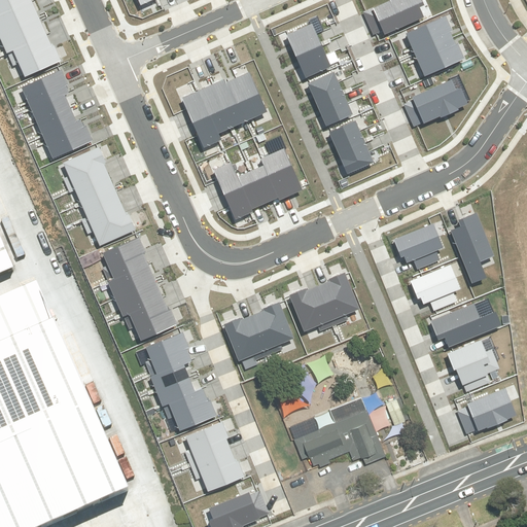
[(0,0),(0,15),(32,2),(31,0),(0,0)]
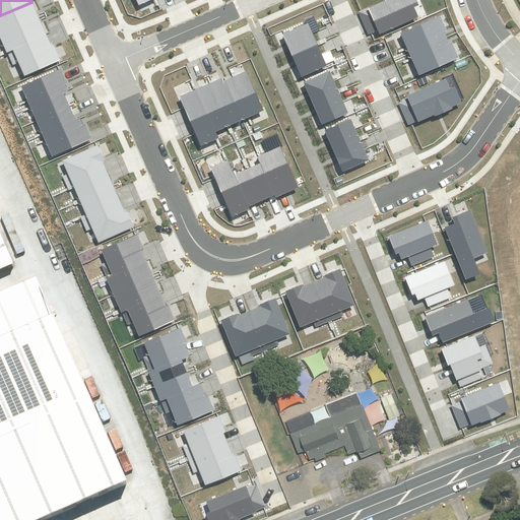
[(362,11),(359,13),(369,35),(371,34),(378,30),(380,35),(418,17),(414,6),(418,5),(415,0),(384,0),(385,1),(362,11)]
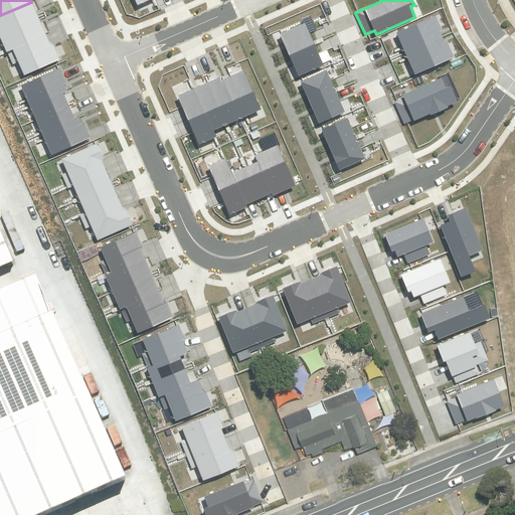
[(0,15),(0,33),(38,17),(31,2),(0,15)]
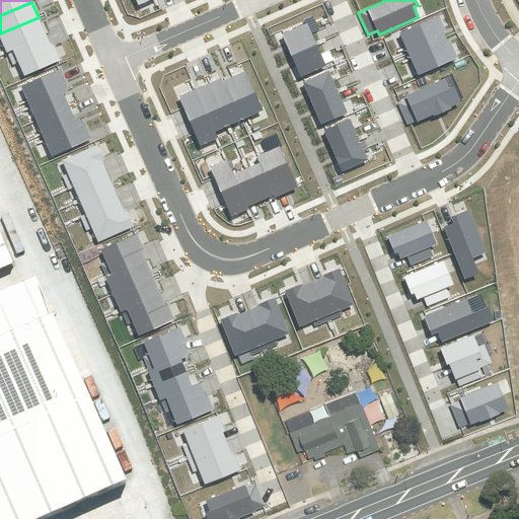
[(399,32),(409,53),(446,36),(443,30),(445,29),(439,15),(399,32)]
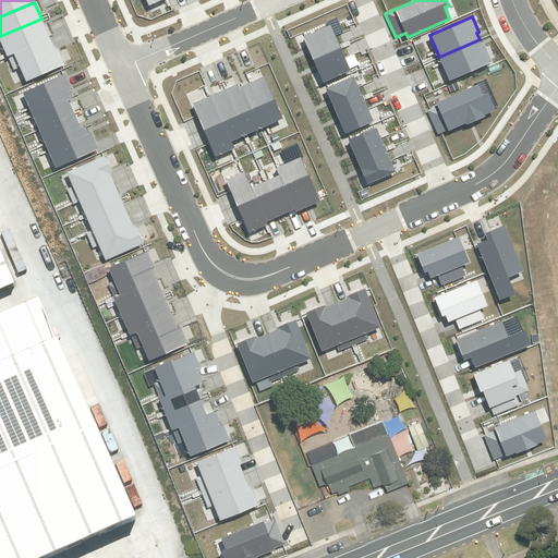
[(0,38),(7,55),(49,37),(41,19),(0,36),(0,38)]
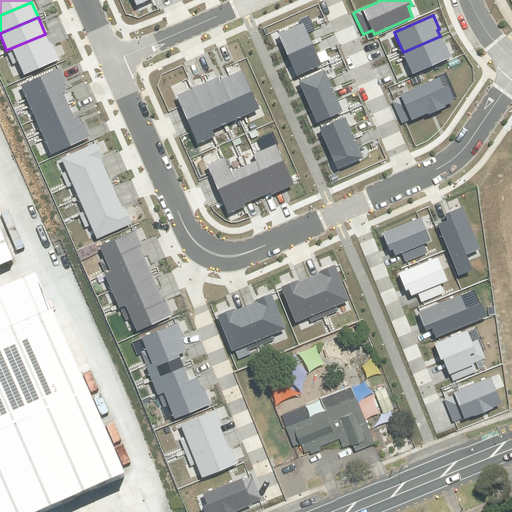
[(280,33),(278,34),(287,54),(312,43),(307,33),(303,23),(280,33)]
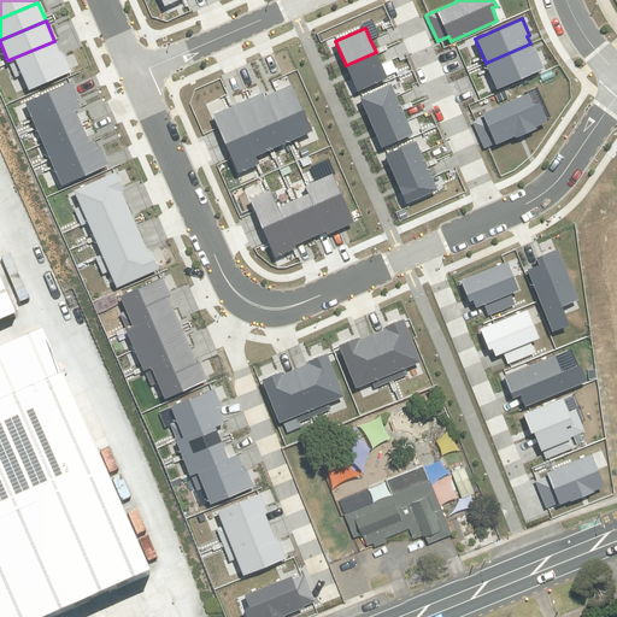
[(22,75),(28,90),(71,72),(64,53),(60,54),(54,41),(7,60),(15,77),(22,75)]
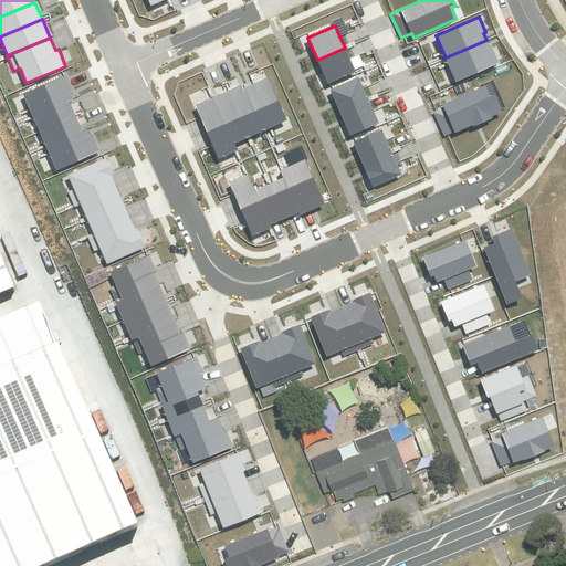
[(457,82),(499,63),(492,46),(490,48),(486,40),(446,58),(457,82)]
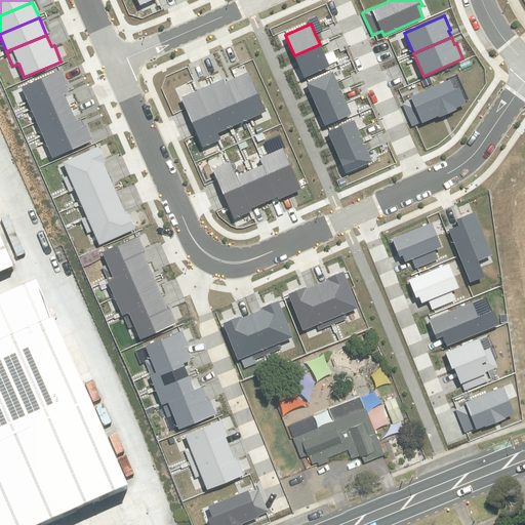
[(320,44),(294,55),(305,77),(306,77),(330,66),(325,54),(320,44)]
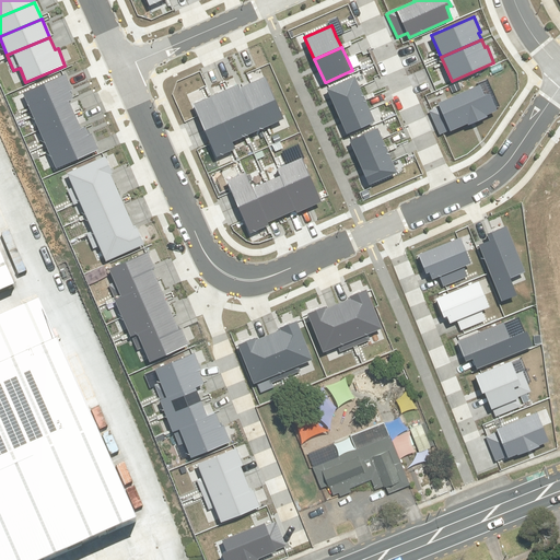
[(23,92),(33,115),(68,100),(72,97),(70,91),(72,90),(66,74),(23,92)]
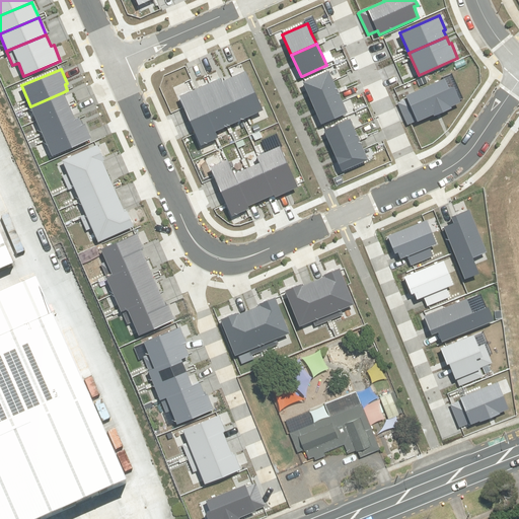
[(232,77),(225,80),(242,120),(263,110),(245,71),(232,77)]
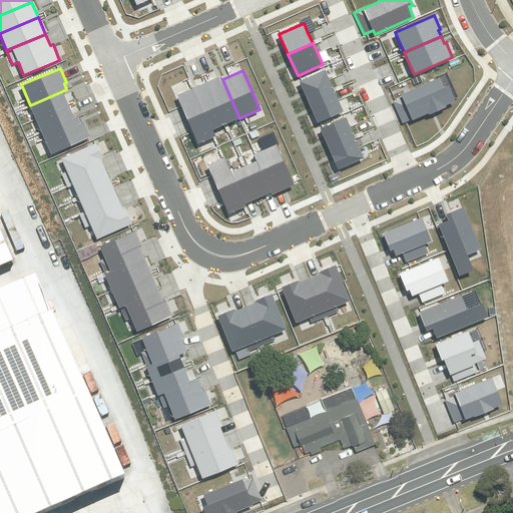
[(301,80),(300,81),(309,101),(334,90),(330,80),(326,70),(301,80)]
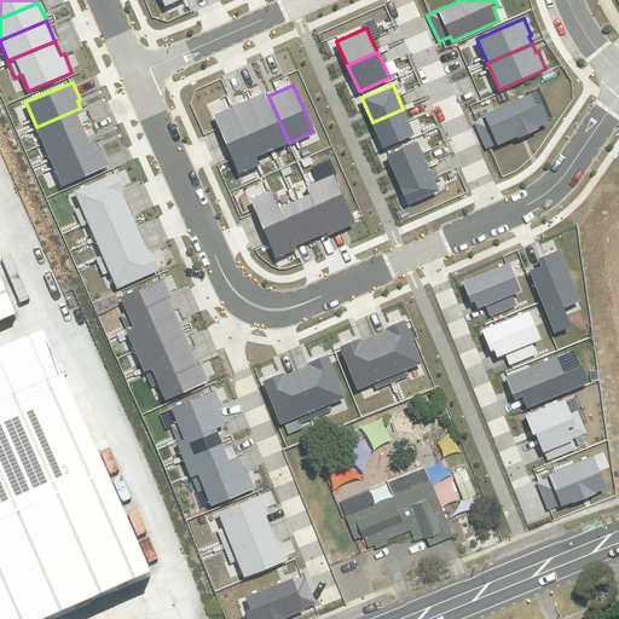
[(264,93),(250,99),(272,150),(289,143),(268,96),(266,97),(264,93)]
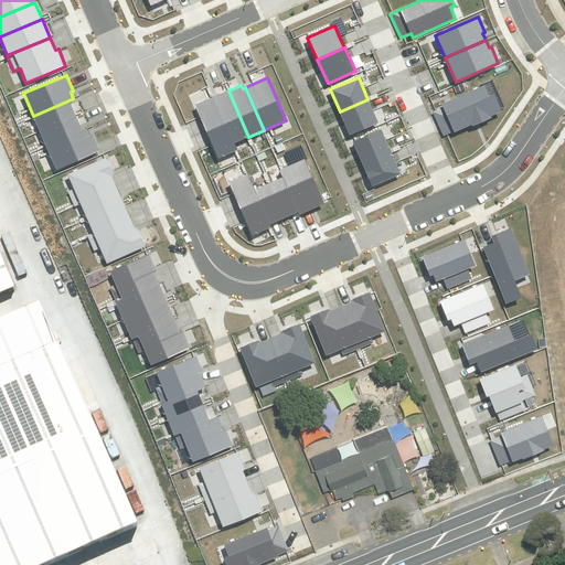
[(436,110),(433,112),(444,136),(447,135),(454,132),(472,125),(472,127),(492,118),(491,116),(502,112),(494,94),(489,96),(484,86),(441,104),(443,107),(436,110)]
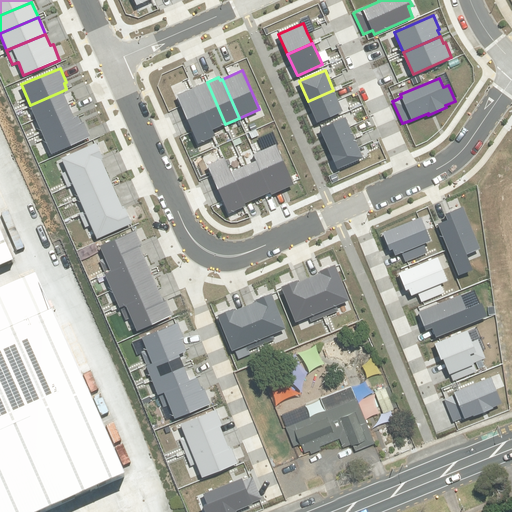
[(207,82),(194,88),(205,112),(212,130),(225,124),(207,82)]
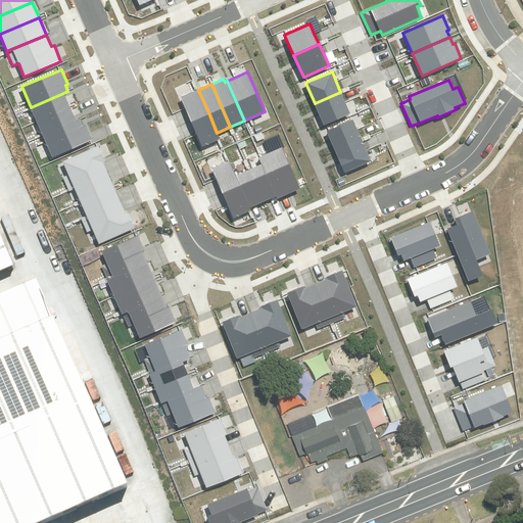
[(185,108),(191,122),(209,114),(198,90),(181,97),(185,108)]
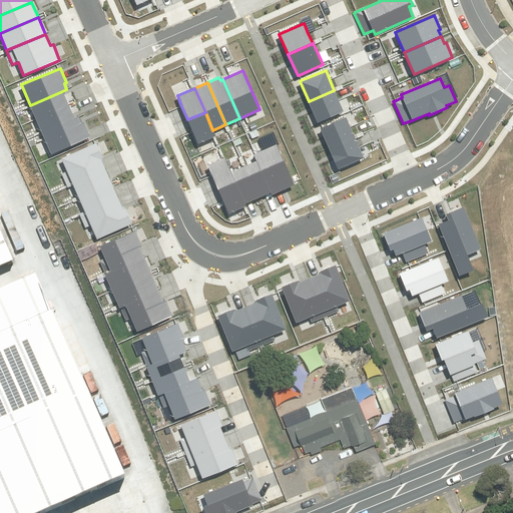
[(334,90),(309,101),(318,122),(320,121),(343,112),(338,100),(334,90)]
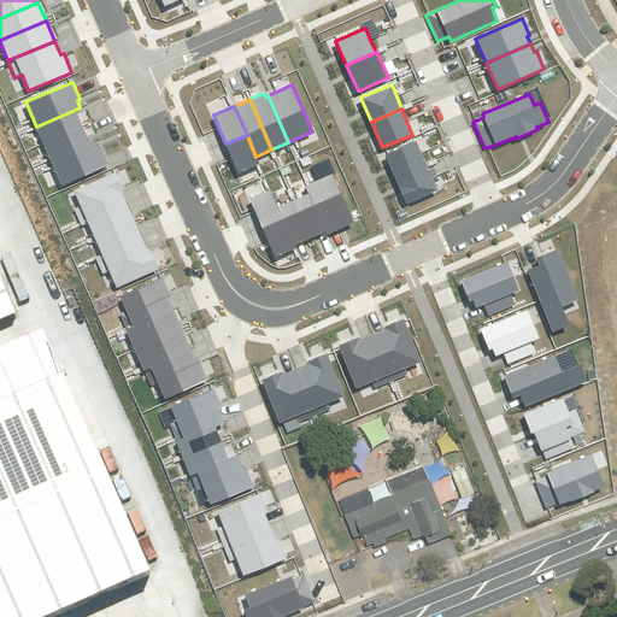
[(75,110),(36,127),(43,142),(82,125),(75,110)]
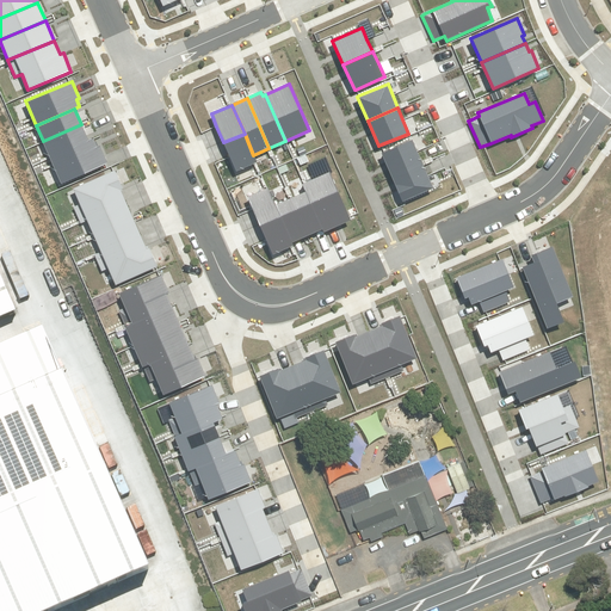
[(81,124),(43,141),(49,158),(88,141),(81,124)]
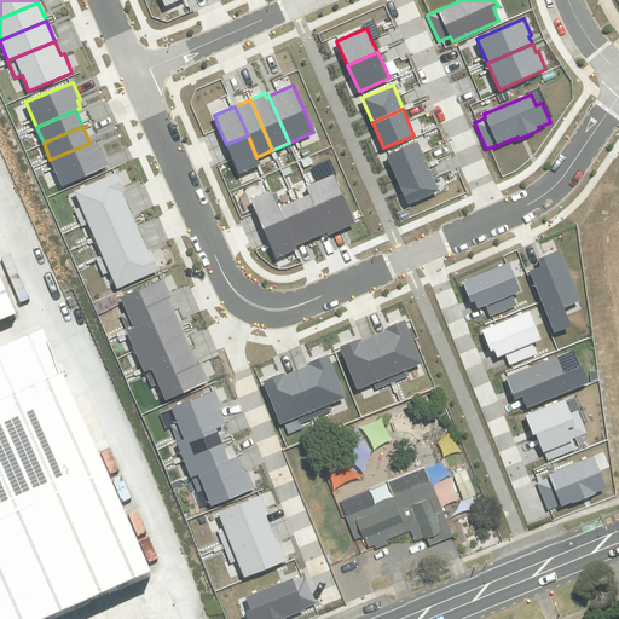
[(233,158),(239,174),(260,165),(256,157),(248,136),(226,144),(233,158)]
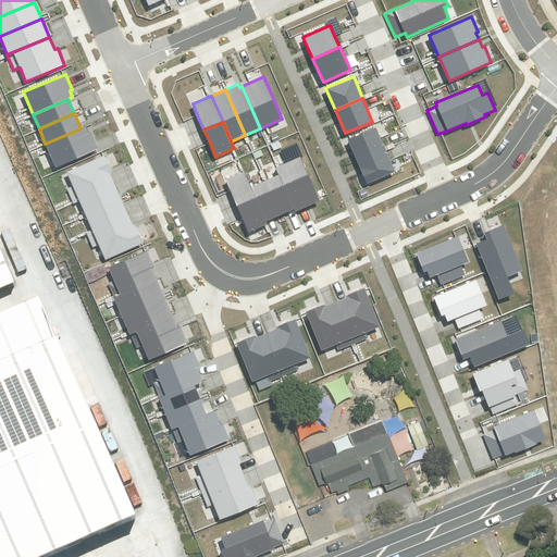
[(81,128),(45,144),(56,168),(98,149),(91,132),(88,134),(85,126),(81,128)]
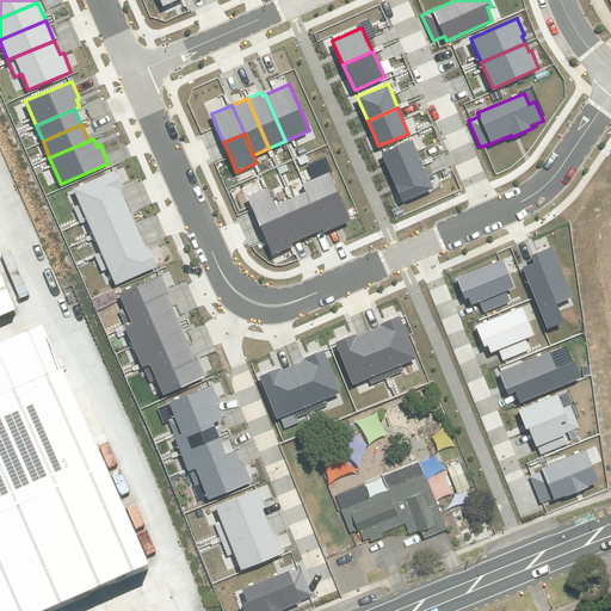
[(384,153),(382,153),(392,177),(423,164),(417,152),(412,140),(384,153)]
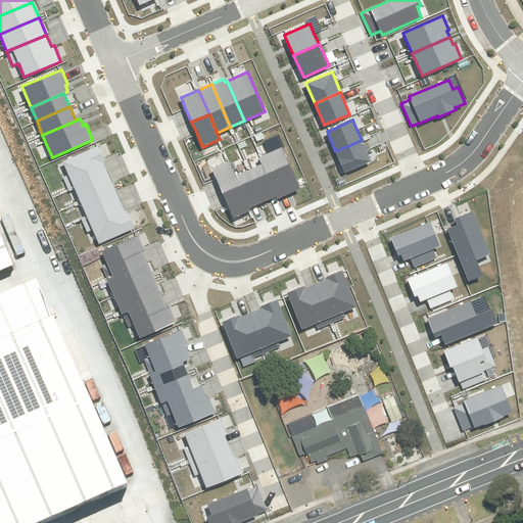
[(362,140),(335,151),(344,173),(345,173),(371,160),(367,150),(362,140)]
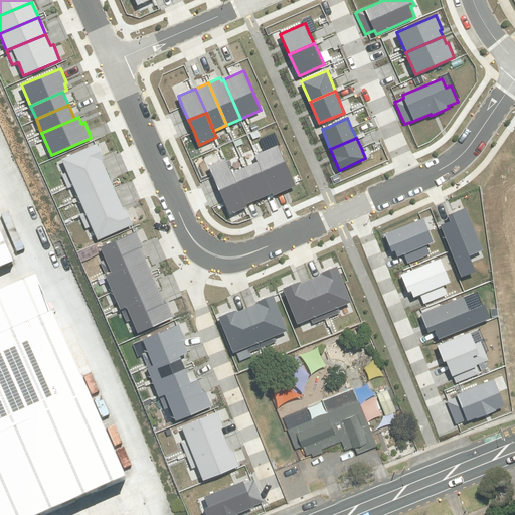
[(61,160),(74,186),(107,172),(102,161),(104,160),(98,144),(61,160)]
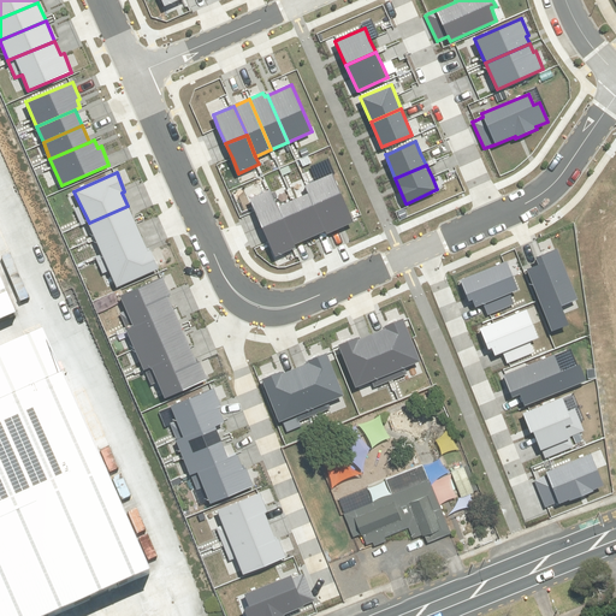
[(353,219),(332,173),(306,185),(309,194),(326,231),(327,234),(354,223),(353,219)]
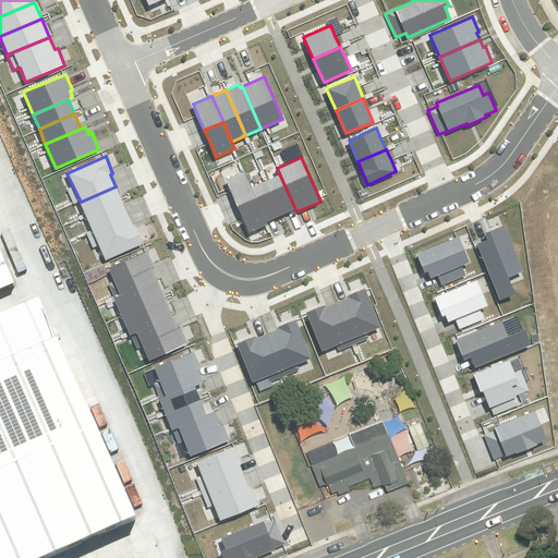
[(245,172),(226,180),(231,191),(238,207),(257,198),(252,187),(245,172)]
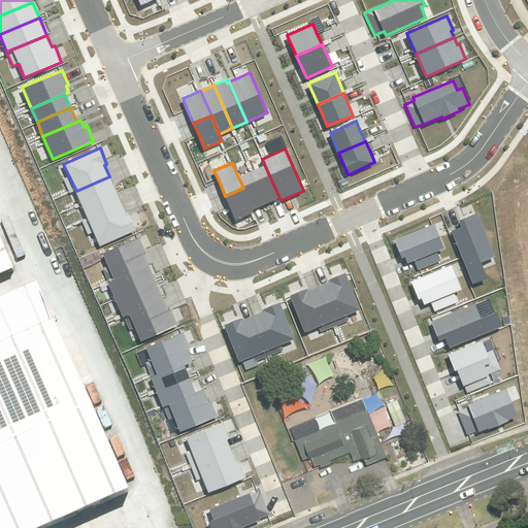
[(279,198),(265,166),(252,171),(266,204),(279,198)]
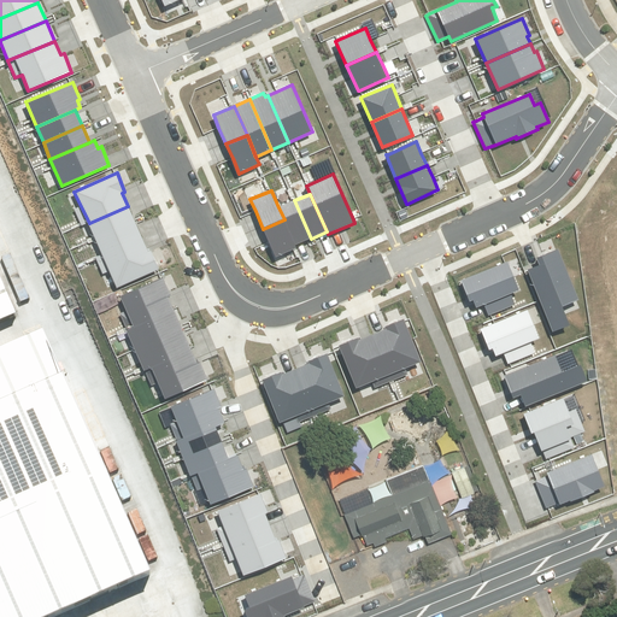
[(311,239),(294,200),(278,207),(285,219),(295,245),(311,239)]
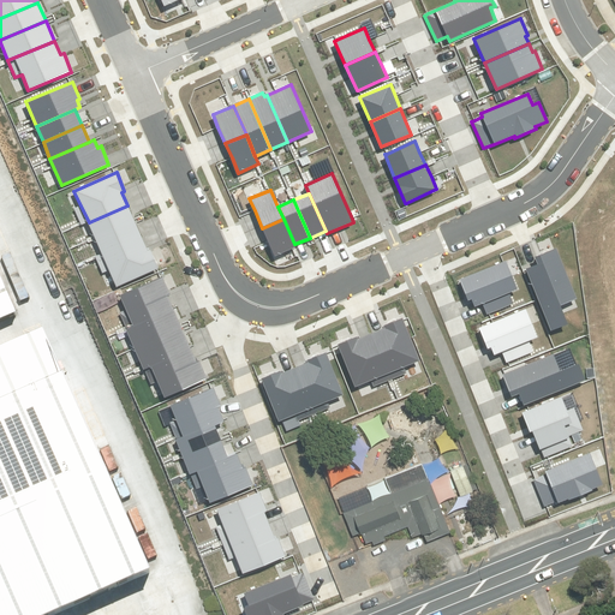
[(89,222),(97,242),(136,225),(127,206),(89,222)]
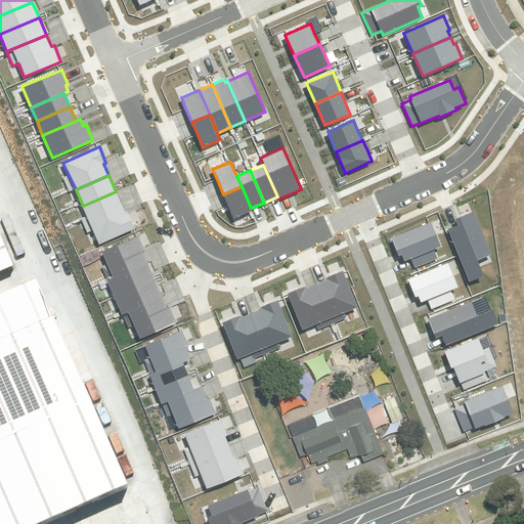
[(251,208),(242,186),(223,194),(228,206),(234,218),(252,211),(251,208)]
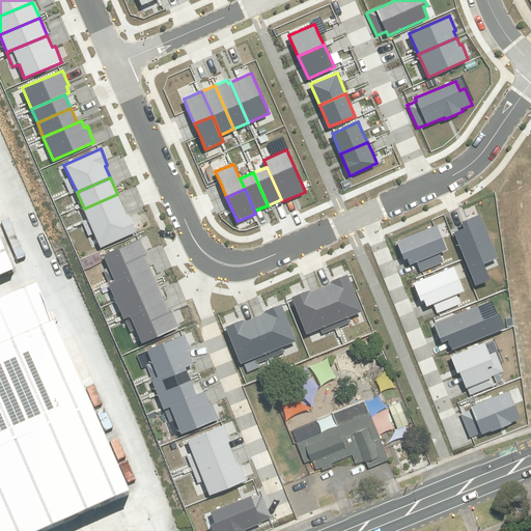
[(91,225),(124,211),(117,194),(84,208),(91,225)]
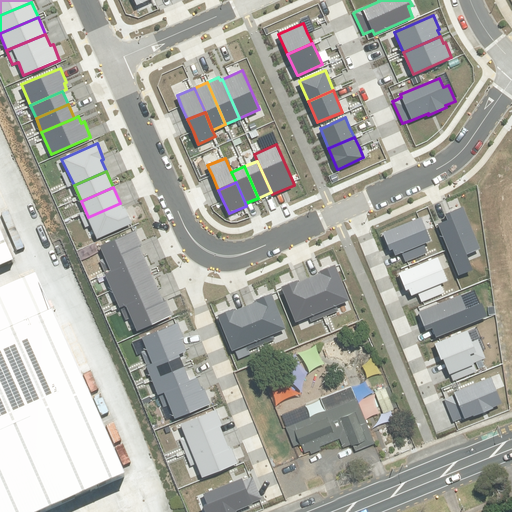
[(88,217),(98,238),(131,223),(125,209),(123,210),(120,203),(88,217)]
